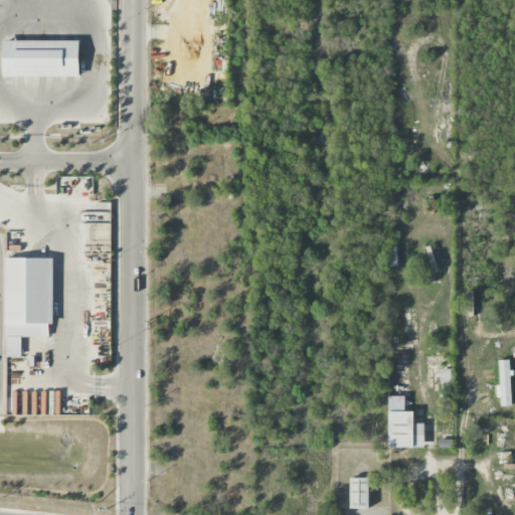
[(79,77),(79,41),(3,41),(3,77),(79,77)]
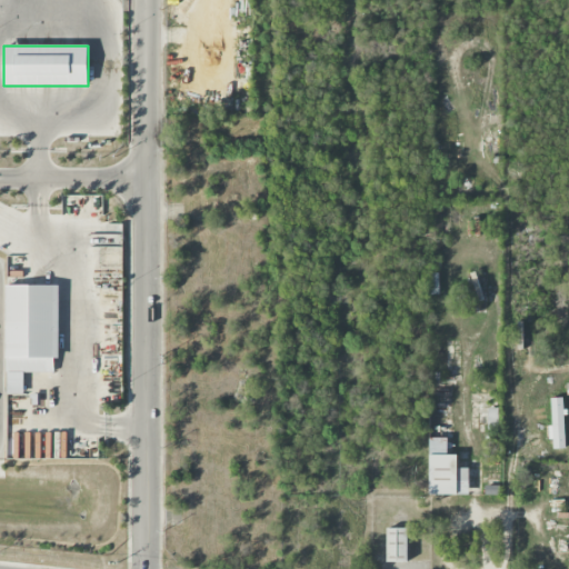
[(469,275),(472,302),(482,300),(479,273),(469,275)]
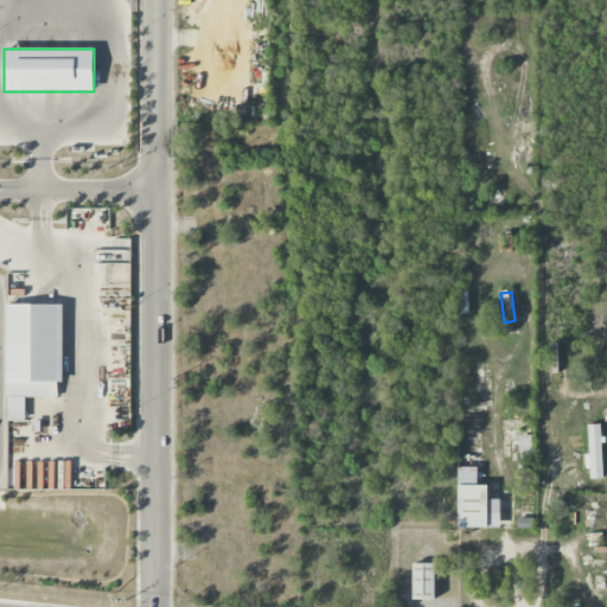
[(63,306),(7,305),(6,421),(25,421),(25,398),(57,398),(57,383),(62,383),(63,306)]
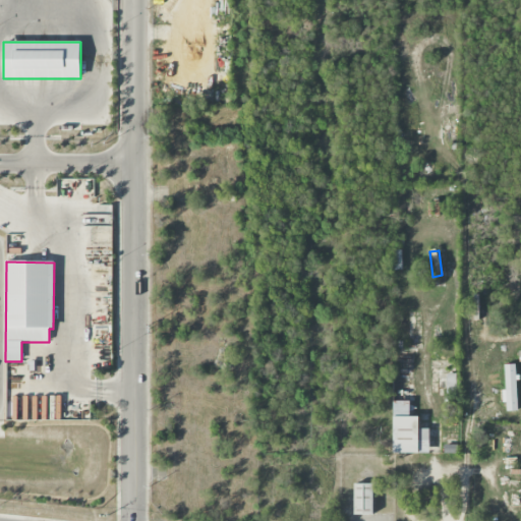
[(506,411),(517,411),(515,364),(504,364),(505,396),(506,396),(506,411)]
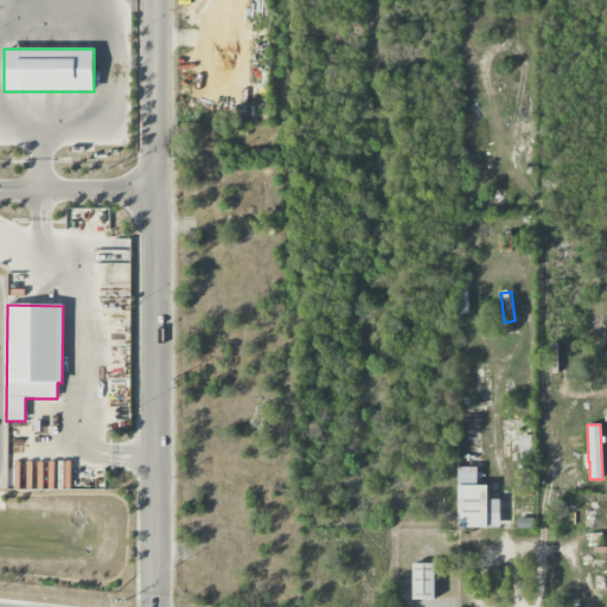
[(477,467),(458,468),(458,529),(500,529),(500,500),(487,500),(487,486),(477,486),(477,467)]
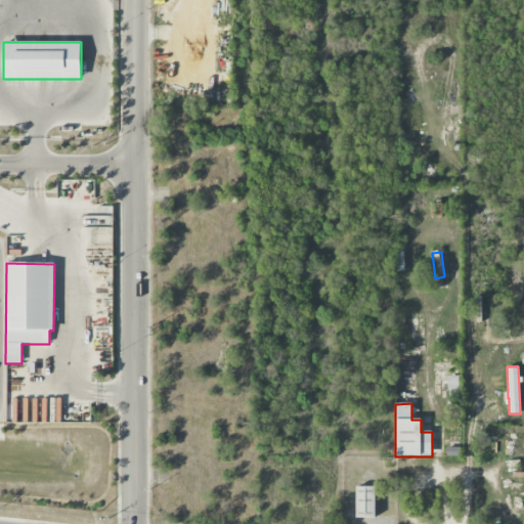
[(376,518),(375,487),(355,487),(356,519),(376,518)]
